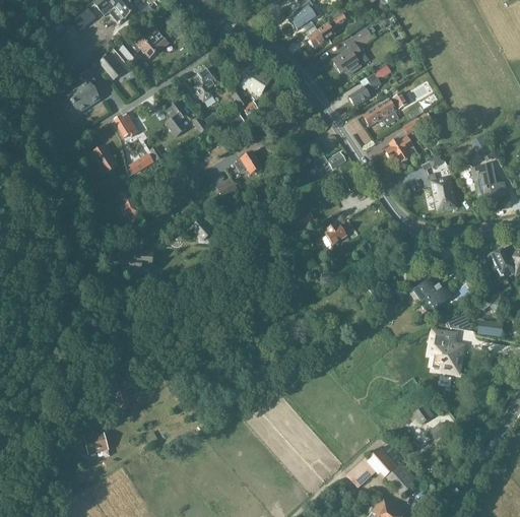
[(94,0),(93,1),(105,14),(115,6),(125,18),(136,8),(129,0),(94,0)]
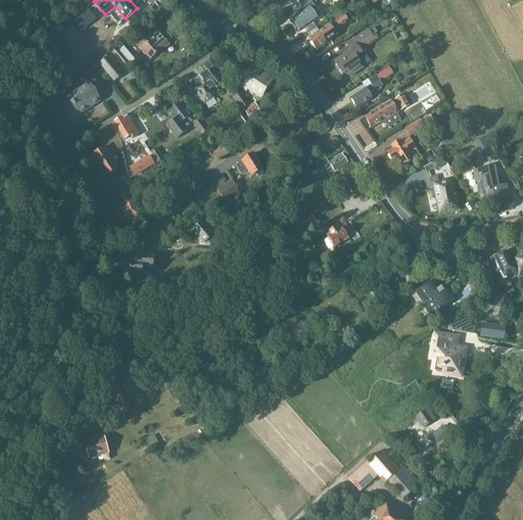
[(296,14),(291,17),(299,29),(303,26),(312,20),(314,19),(321,14),(312,0),(311,0),(296,9),(298,12),(296,14)]
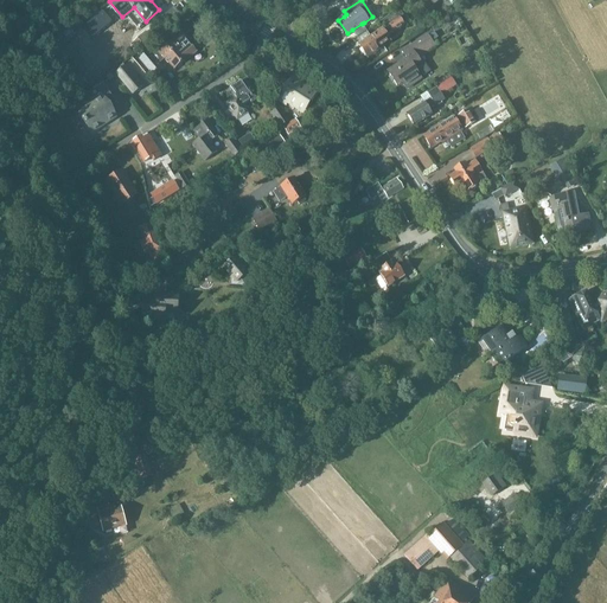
[(95,11),(90,5),(89,6),(84,1),(77,7),(87,18),(95,11)]
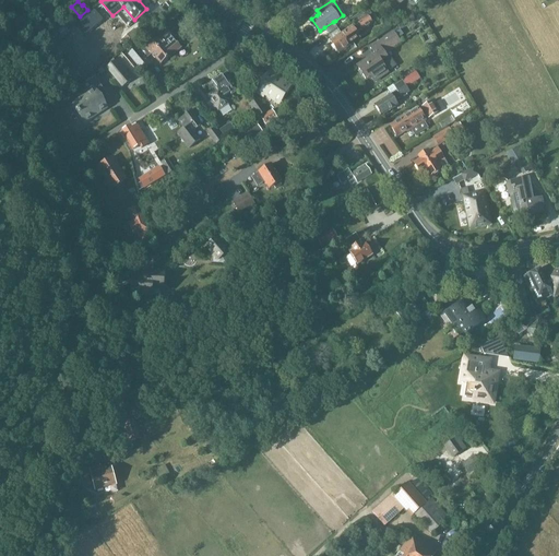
[(161,4),(151,12),(157,20),(167,11),(161,4)]
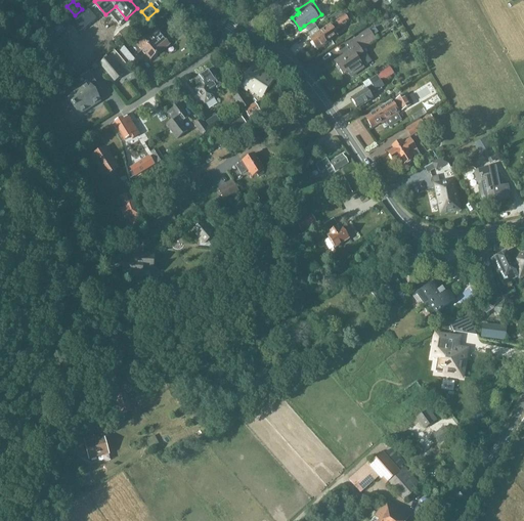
[(342,8),(335,13),(331,16),(338,27),(340,25),(340,26),(341,25),(342,26),(346,23),(345,22),(349,19),(346,15),(348,14),(347,12),(348,11),(345,6),(342,8)]
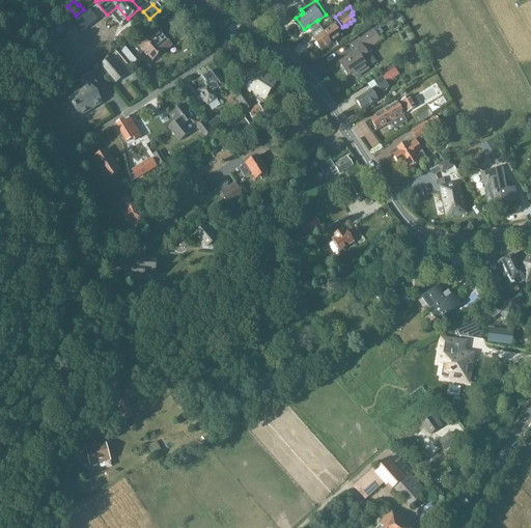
[(72,23),(79,33),(98,18),(90,8),(72,23)]
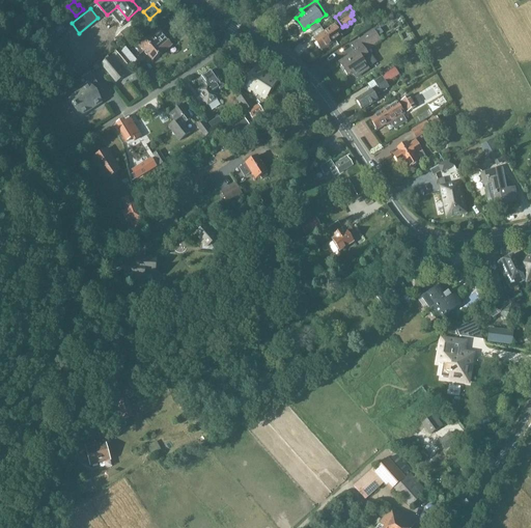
[(64,20),(66,24),(73,18),(71,15),(64,20)]
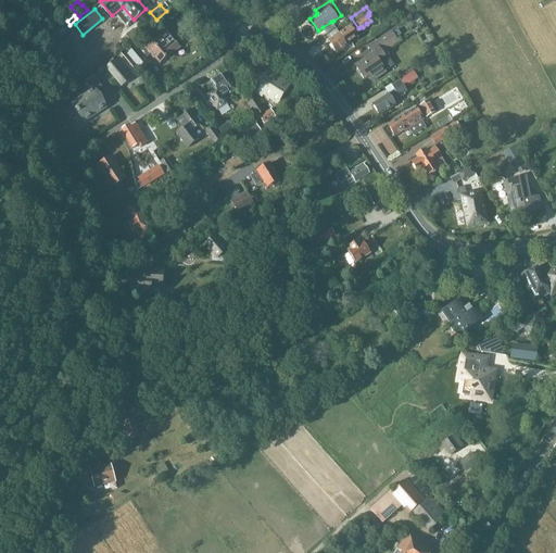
[(184,15),(178,20),(184,26),(189,22),(184,15)]
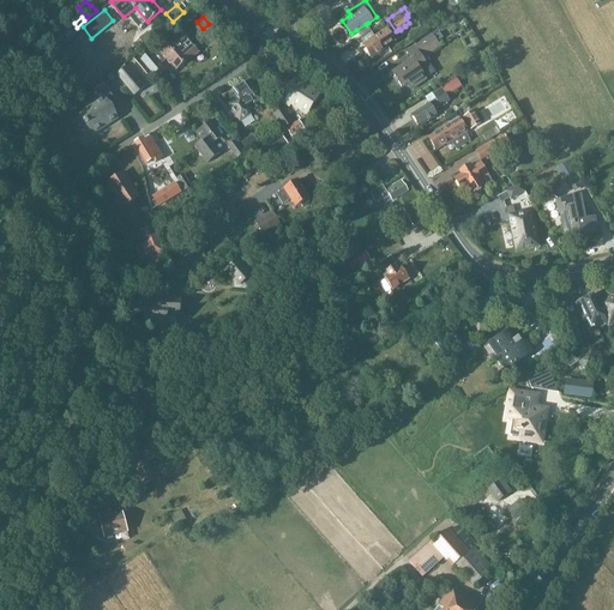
[(366,24),(356,30),(361,37),(361,36),(371,30),(366,24)]
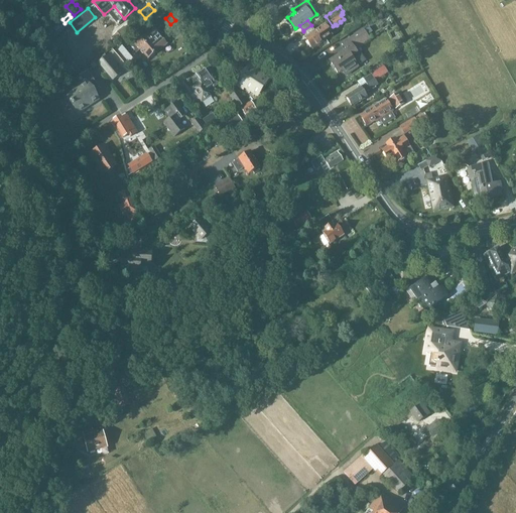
[(53,26),(56,29),(62,24),(59,21),(53,26)]
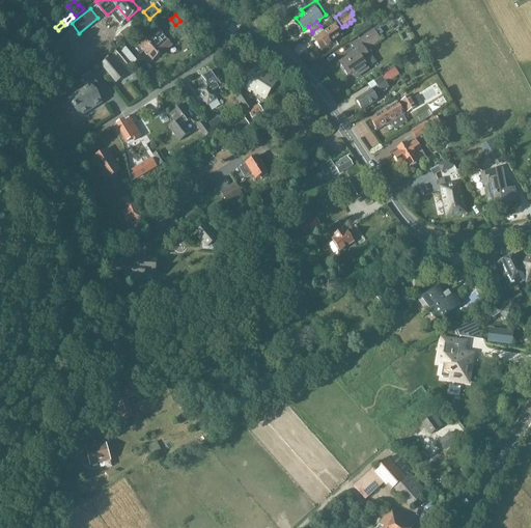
[(315,35),(314,37),(317,42),(317,44),(318,46),(320,47),(322,48),(335,38),(336,37),(333,33),(338,29),(334,23),(325,30),(315,35)]
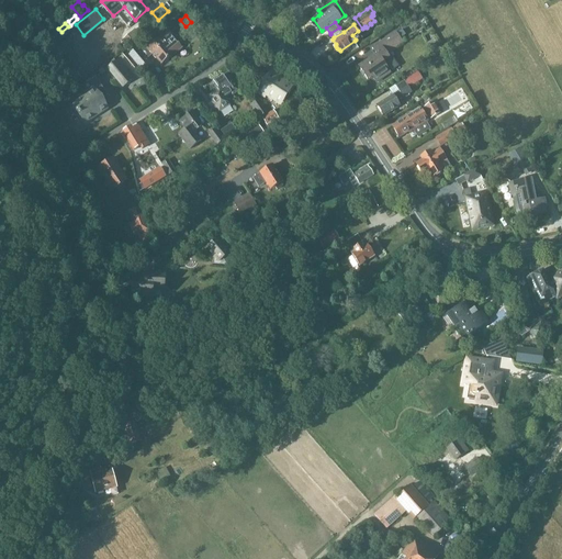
[(58,34),(57,35),(60,38),(70,30),(68,26),(58,34)]
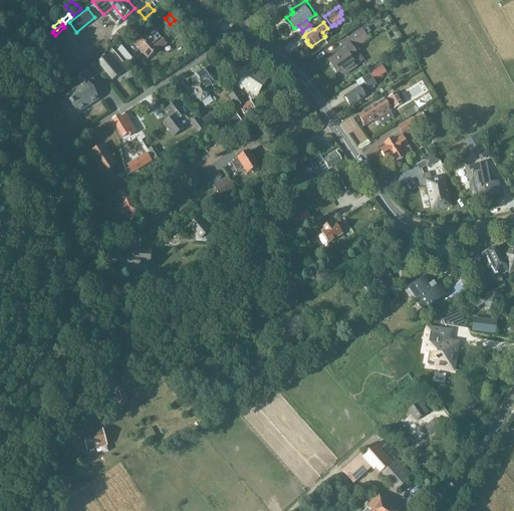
[(304,32),(305,34),(314,29),(311,24),(310,25),(302,30),(304,32)]
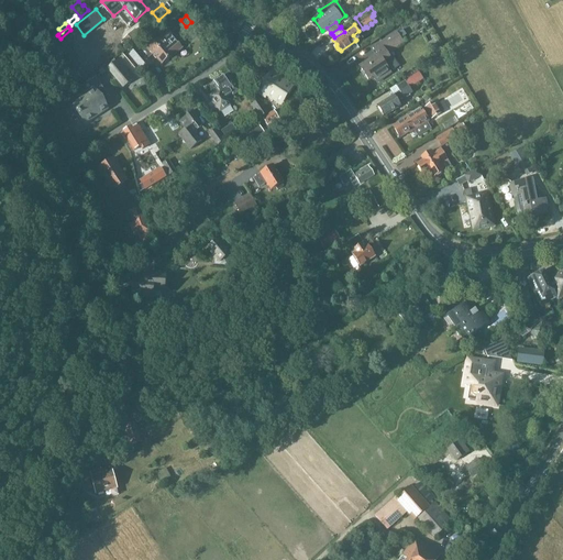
[(403,26),(396,31),(400,36),(406,33),(403,26)]
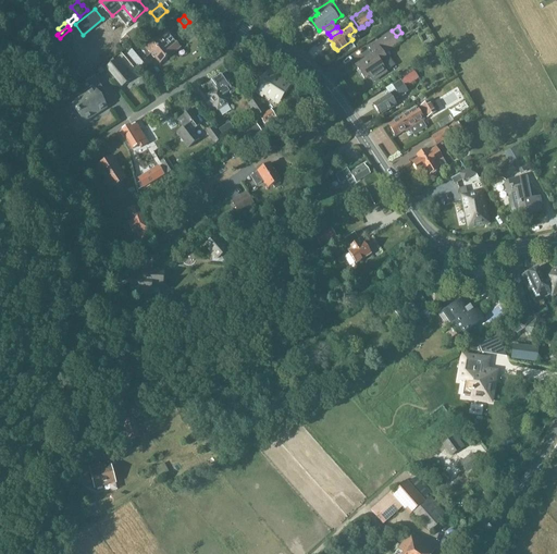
[(133,27),(127,32),(133,37),(138,33),(133,27)]
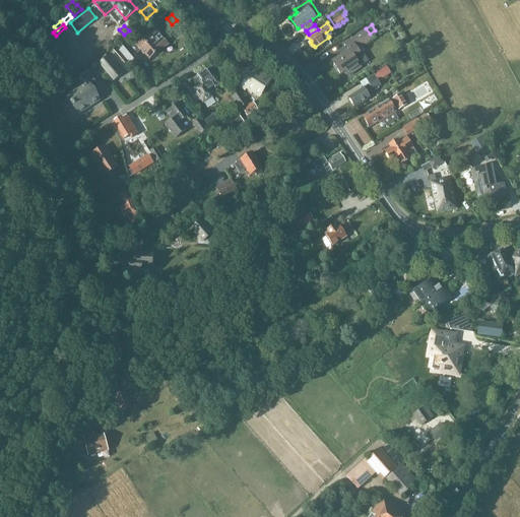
[(141,48),(141,49),(149,58),(169,42),(155,26),(138,40),(134,44),(139,50),(141,48)]
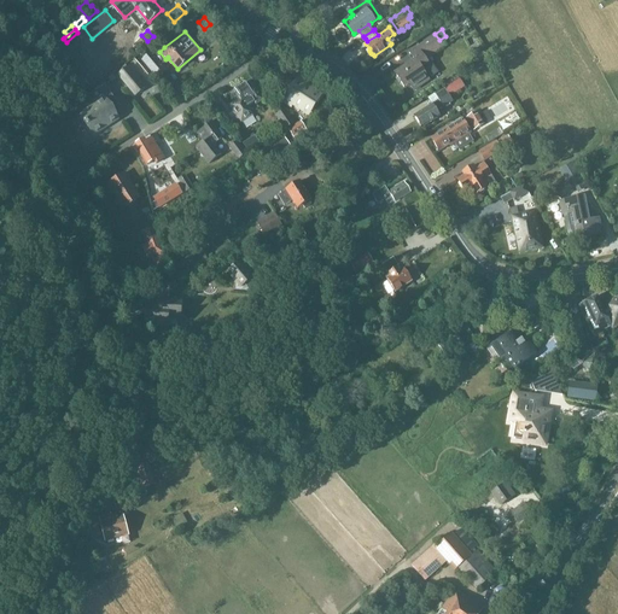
[(427,37),(421,41),(426,50),(427,51),(433,46),(439,41),(439,40),(435,34),(435,33),(427,37)]
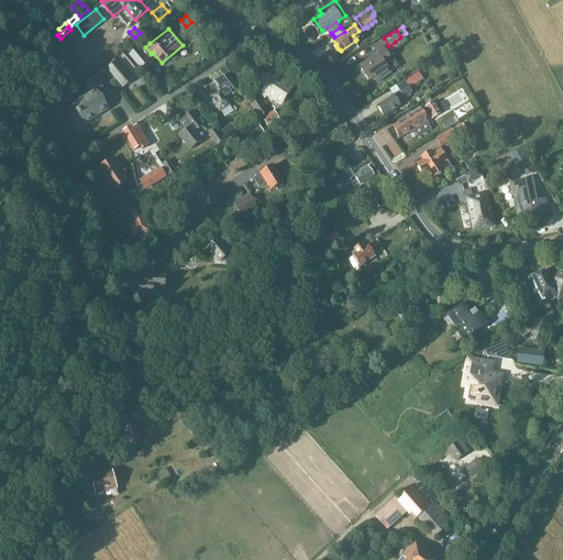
[(47,39),(50,42),(57,35),(58,34),(56,32),(47,39)]
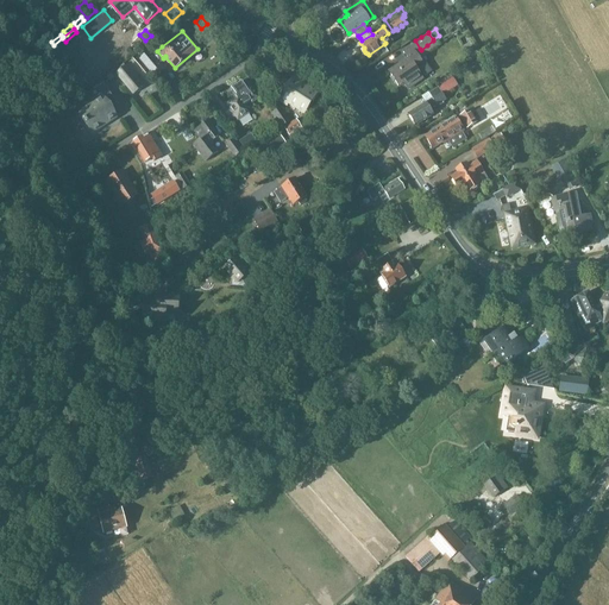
[(139,35),(133,41),(138,45),(138,46),(145,41),(139,35)]
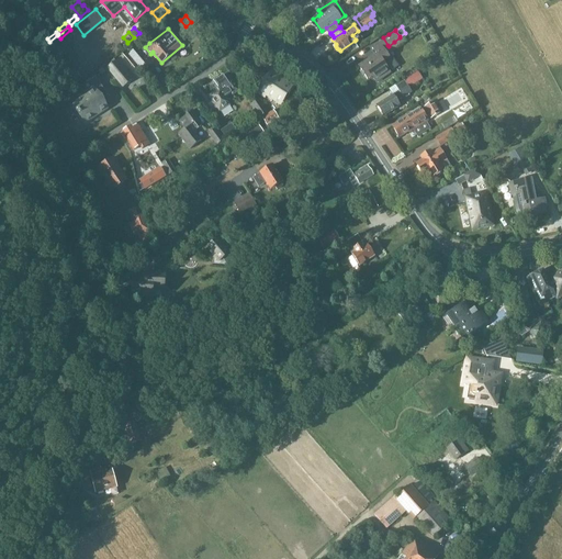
[(377,52),(388,45),(383,37),(380,40),(372,45),(374,48),(377,52)]
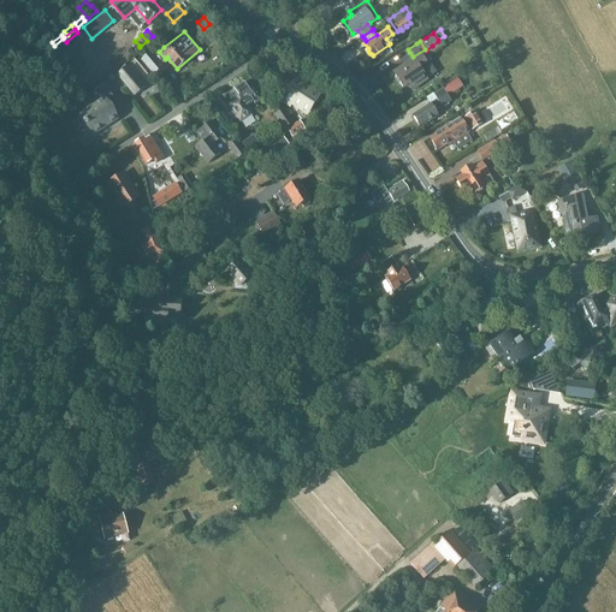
[(426,51),(428,54),(442,45),(438,41),(432,46),(426,51)]
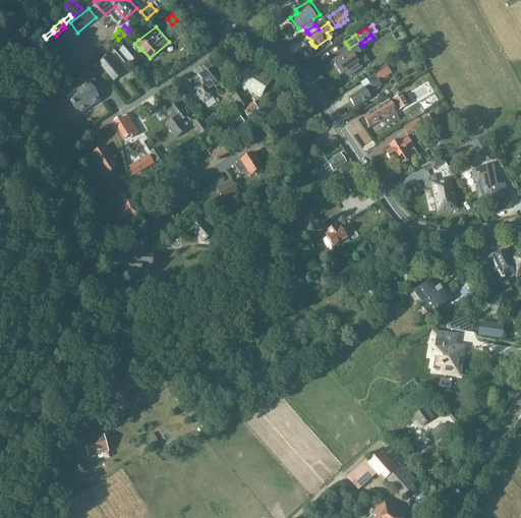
[(129,45),(136,53),(139,50),(134,44),(138,40),(136,38),(129,45)]
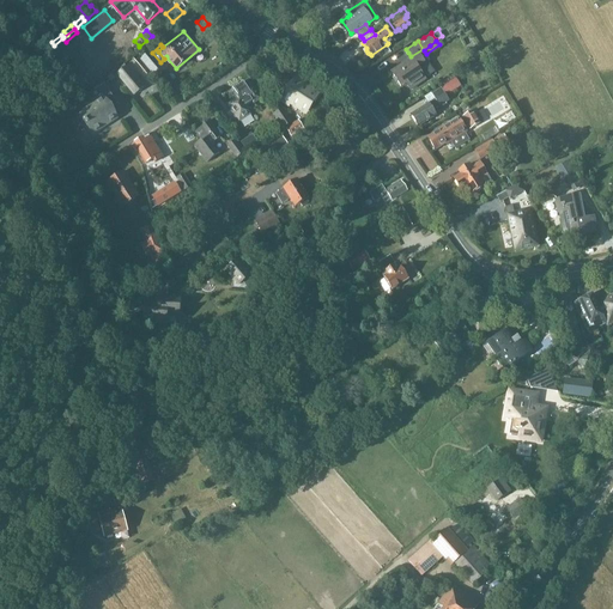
[(145,53),(139,58),(151,71),(156,75),(156,74),(161,71),(163,68),(165,67),(161,62),(152,53),(149,49),(149,50),(145,53)]
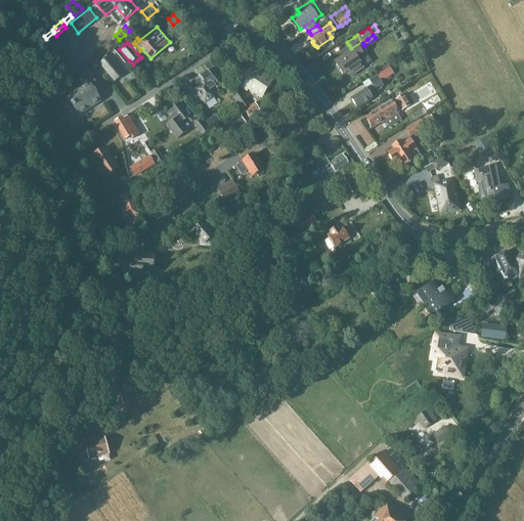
[(364,46),(362,43),(361,42),(351,48),(335,60),(343,72),(346,69),(349,74),(362,66),(356,55),(362,51),(362,50),(360,48),(364,46)]
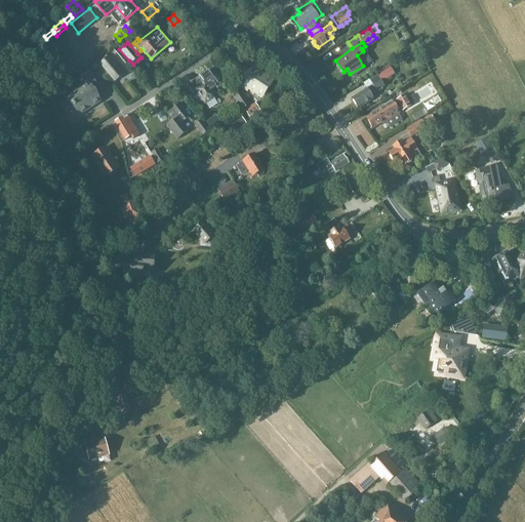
[(410,42),(404,46),(407,51),(413,47),(410,42)]
